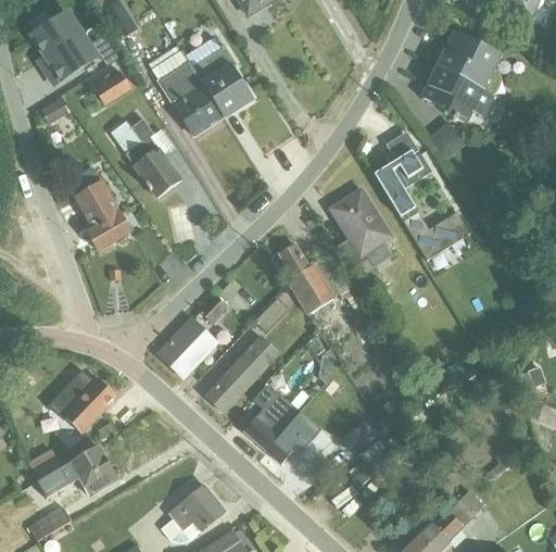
[(93,0),(93,3),(99,11),(101,10),(119,39),(138,27),(121,0),(93,0)]
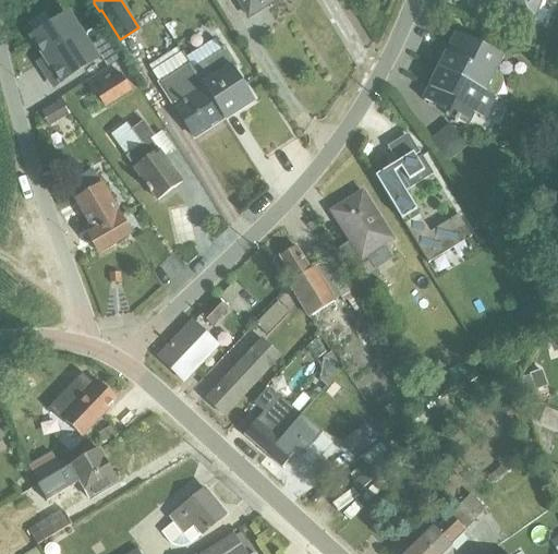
[(239,0),(249,14),(268,0),(239,0)]
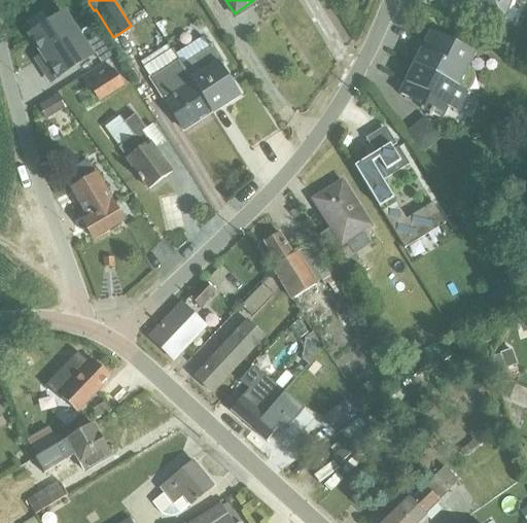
[(504,16),(510,19),(517,0),(458,0),(503,19),(504,16)]
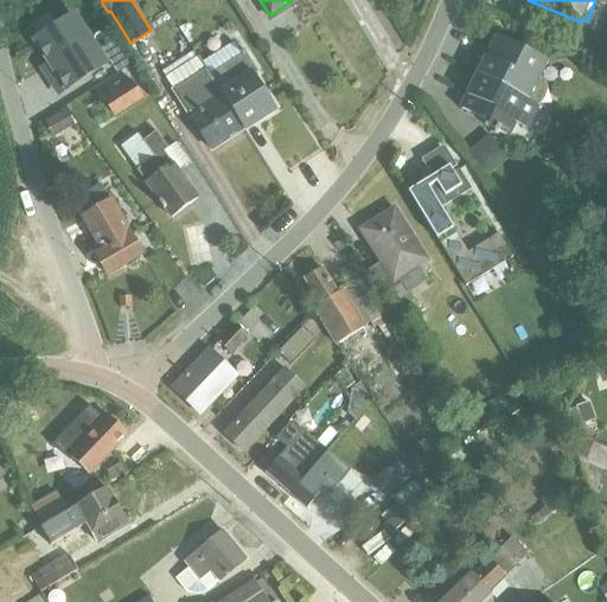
[(38,34),(56,24),(49,11),(31,23),(38,34)]
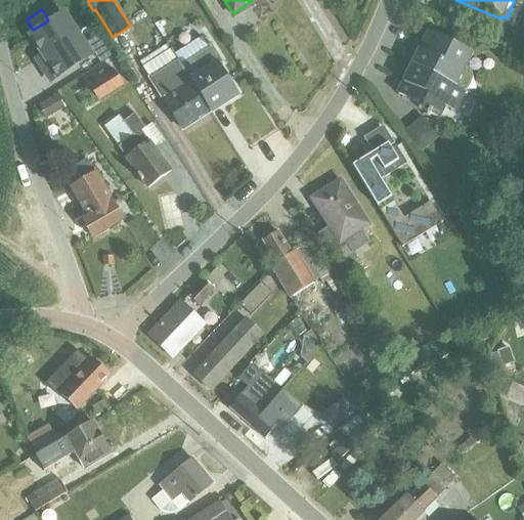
[(33,30),(32,32),(43,49),(44,51),(39,54),(46,66),(51,62),(58,73),(58,72),(67,68),(94,50),(99,58),(113,52),(99,31),(86,39),(67,9),(48,20),(33,30)]
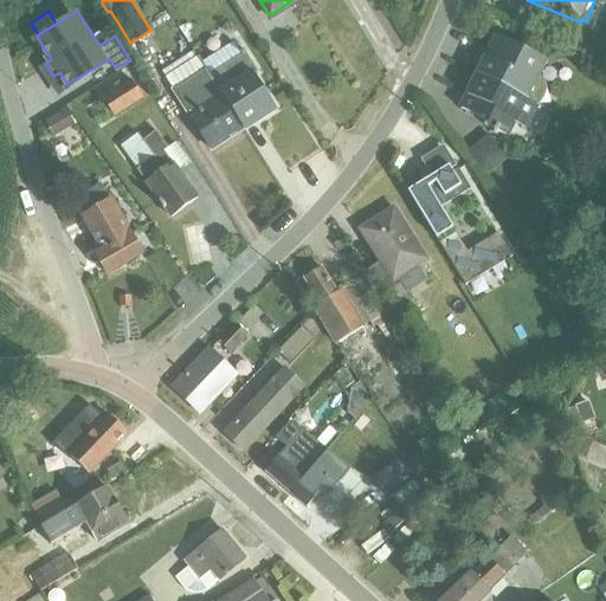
[(539,102),(547,85),(545,78),(537,75),(547,58),(500,34),(489,56),(485,53),(477,71),(539,102)]
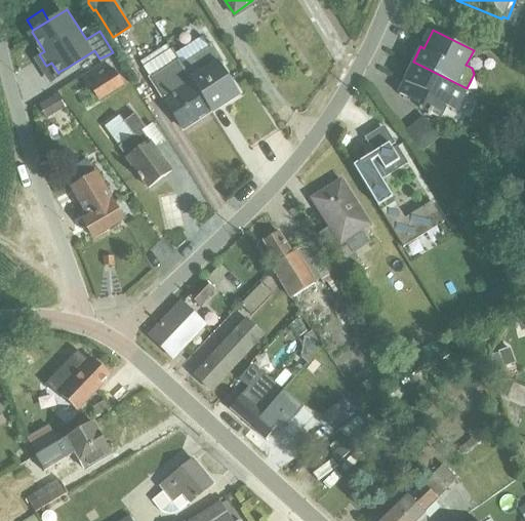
[(202,34),(174,52),(210,110),(239,91),(220,63),(224,61),(211,42),(209,44),(202,34)]
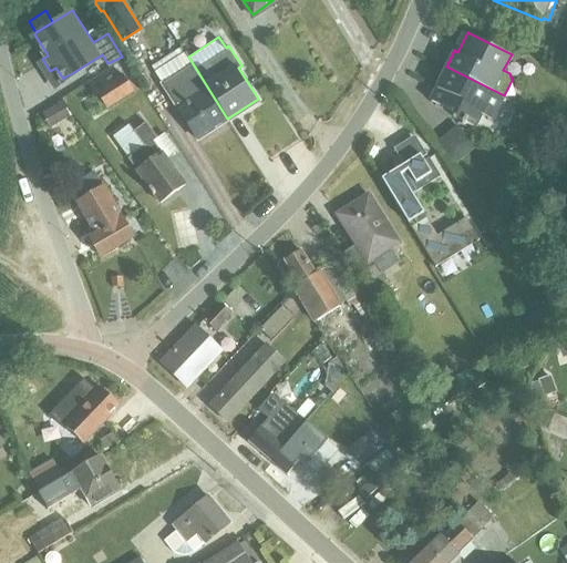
[(198,137),(227,119),(188,57),(181,44),(151,63),(198,137)]
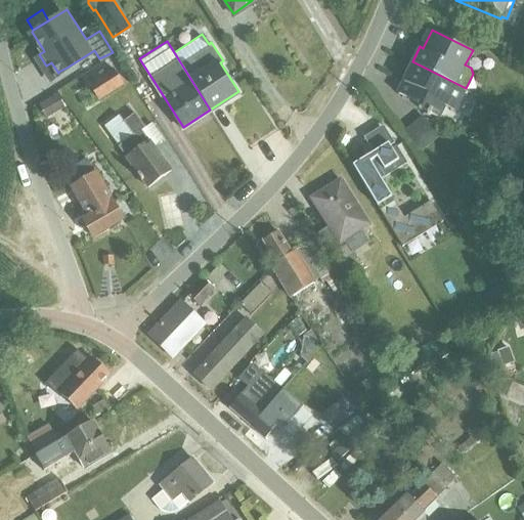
[(44,51),(43,49),(34,55),(50,81),(60,74),(58,72),(58,73),(51,62),(46,66),(39,54),(44,51)]
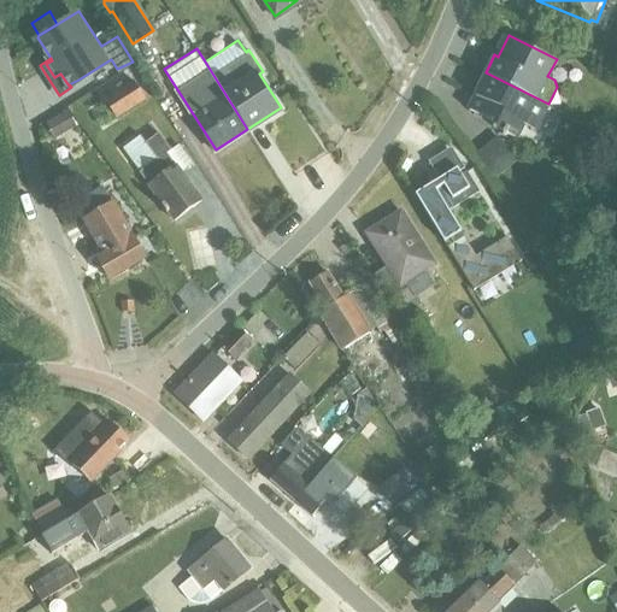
[(536,128),(548,104),(486,72),(469,107),(492,119),(489,124),(518,136),(526,123),(536,128)]
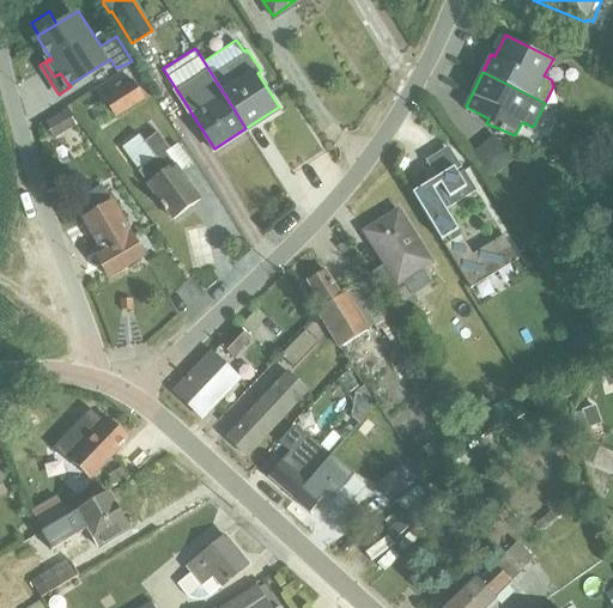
[(115,115),(145,96),(132,77),(103,96),(115,115)]
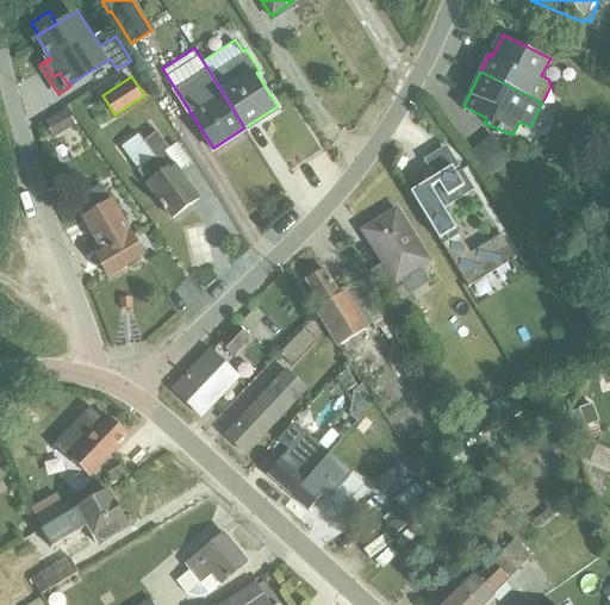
[(155,155),(138,167),(173,216),(199,195),(165,149),(170,145),(157,128),(143,138),(155,155)]
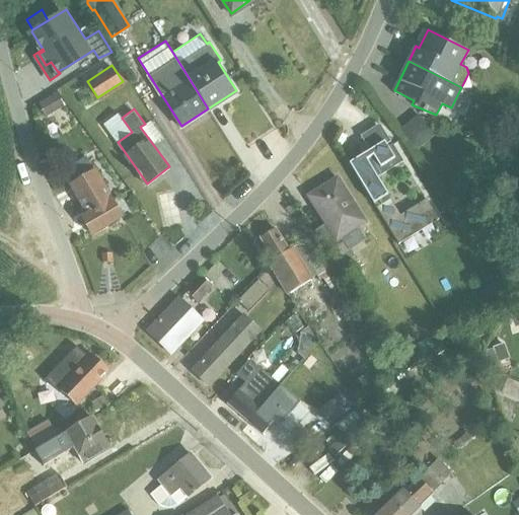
[(132,132),(122,118),(119,112),(103,122),(118,142),(132,132)]
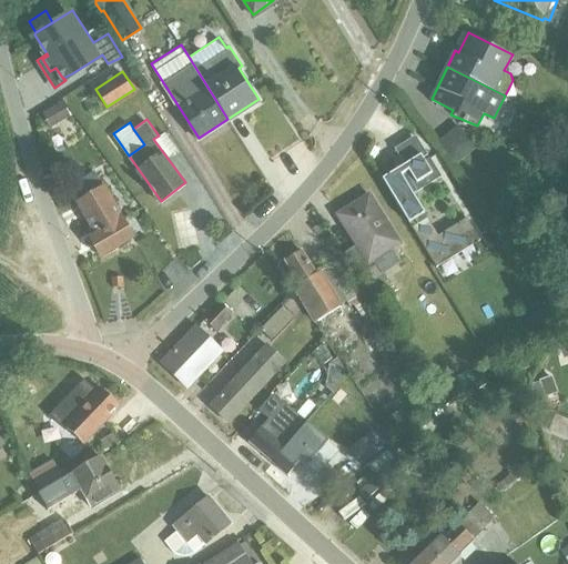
[(421,152),(424,158),(429,155),(415,133),(394,147),(404,162),(421,152)]
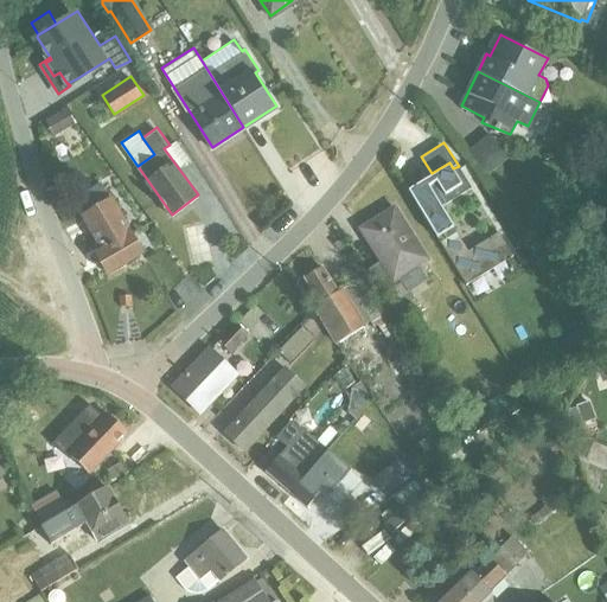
[(432,173),(408,187),(411,194),(467,282),(513,254),(498,230),(467,249),(453,225),(454,224),(441,204),(471,185),(459,166),(453,168),(449,162),(432,173)]
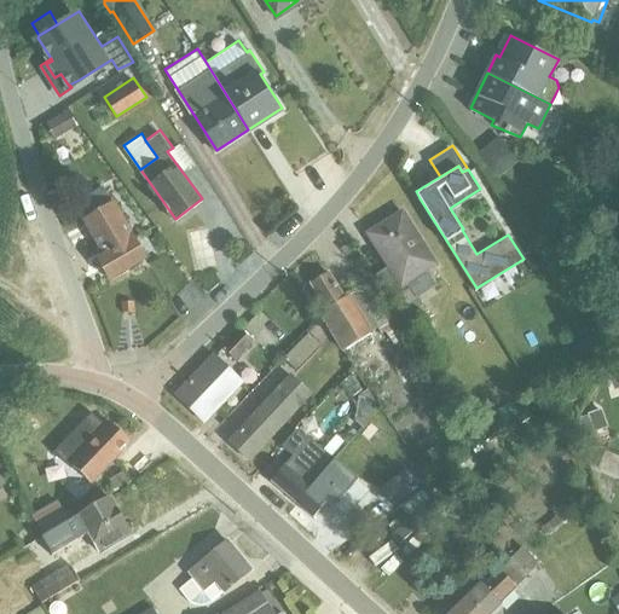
[(85,218),(111,200),(104,186),(76,203),(85,218)]
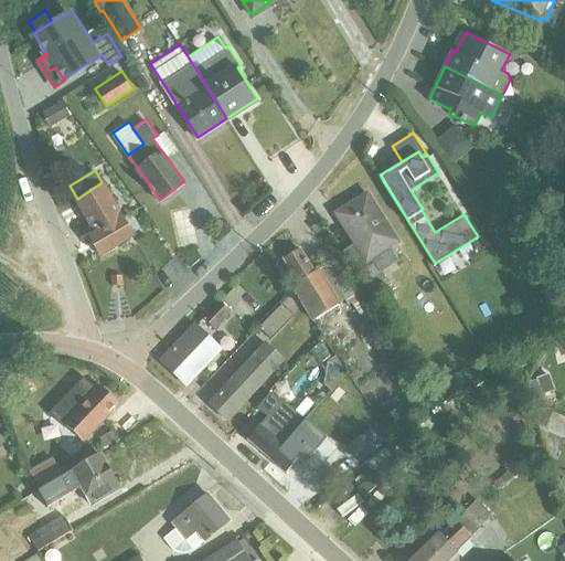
[(102,182),(77,199),(96,231),(89,235),(99,252),(131,233),(105,181),(102,182)]
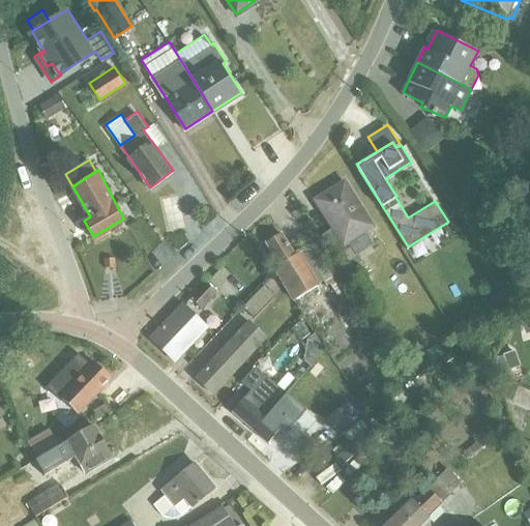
[(332,227),(320,234),(333,256),(335,255),(351,275),(365,265),(356,253),(372,242),(364,231),(374,226),(344,178),(314,198),(332,227)]
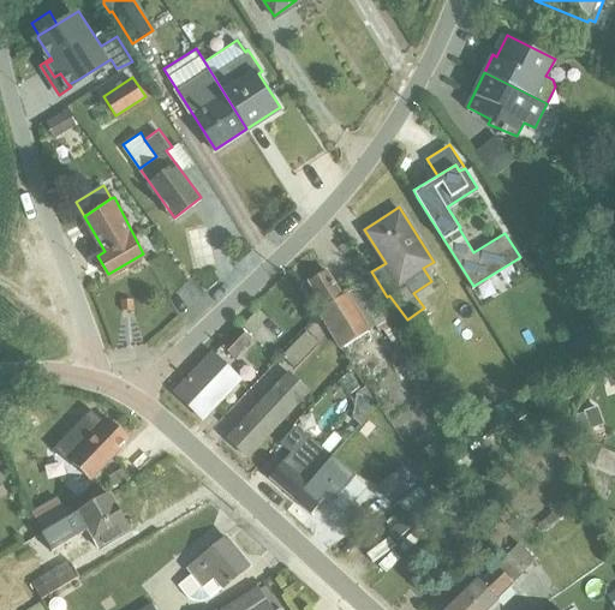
[(341,293),(326,268),(309,279),(323,303),(315,308),(340,347),(345,345),(346,348),(370,333),(368,330),(371,328),(370,327),(375,324),(378,329),(382,327),(392,340),(405,332),(368,274),(350,286),(351,288),(347,291),(346,289),(341,293)]
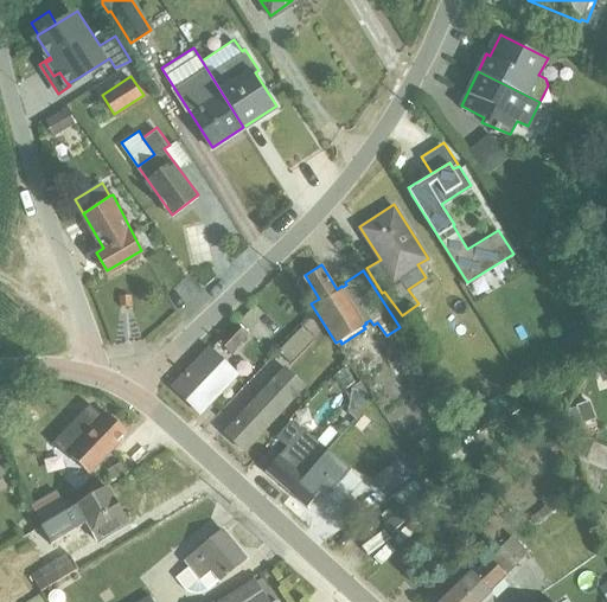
[(131,293),(120,294),(121,303),(132,303),(131,293)]
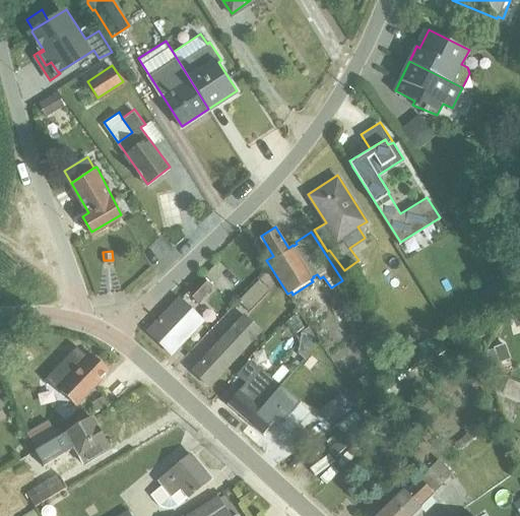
[(202,275),(187,291),(198,301),(212,285),(202,275)]
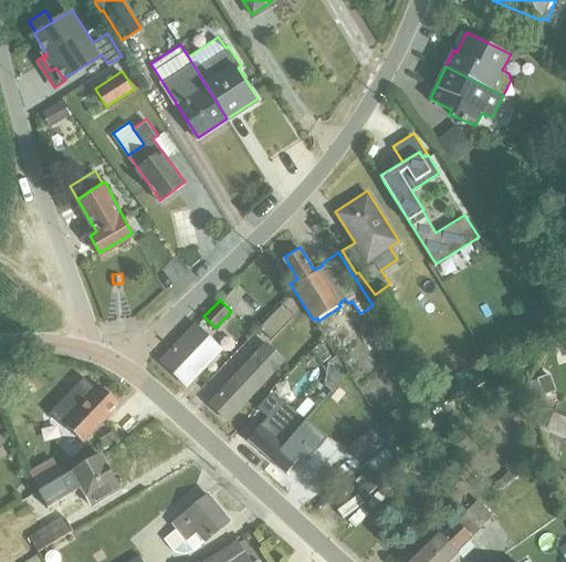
[(282,303),(260,326),(271,337),(294,315),(282,303)]
